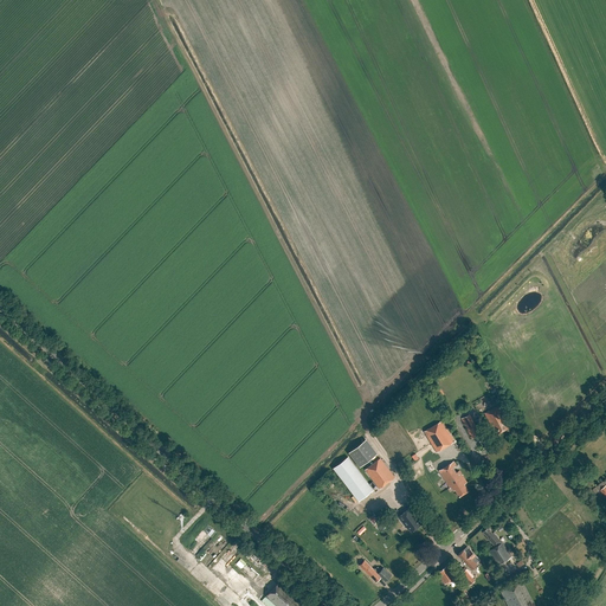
[(510,427),(500,407),(498,406),(484,414),(496,436),(510,427)]
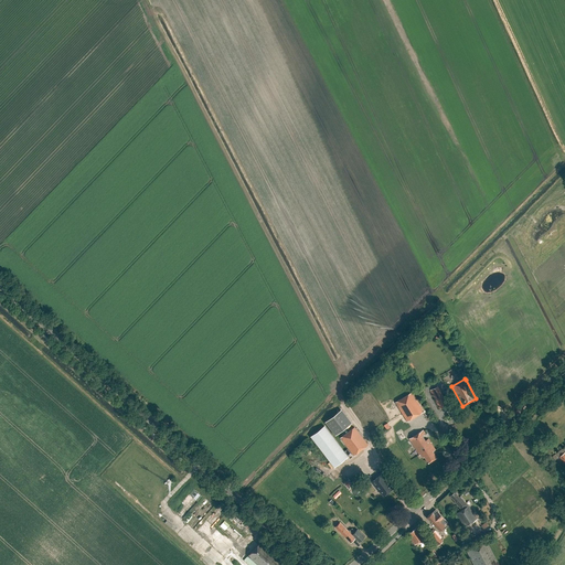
[(445,395),(444,396),(438,385),(430,388),(440,408),(450,404),(445,395)]
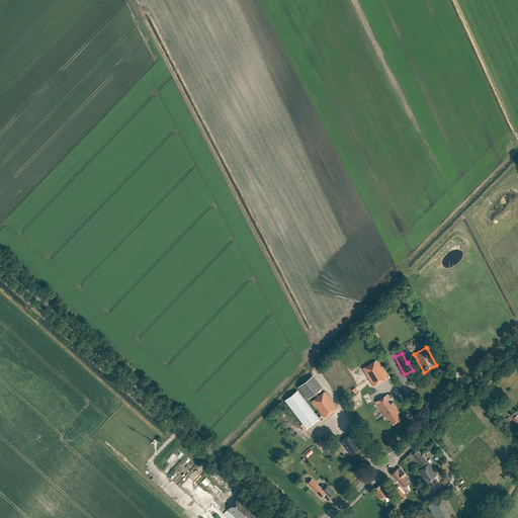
[(362,369),(373,386),(387,378),(376,361),(362,369)]
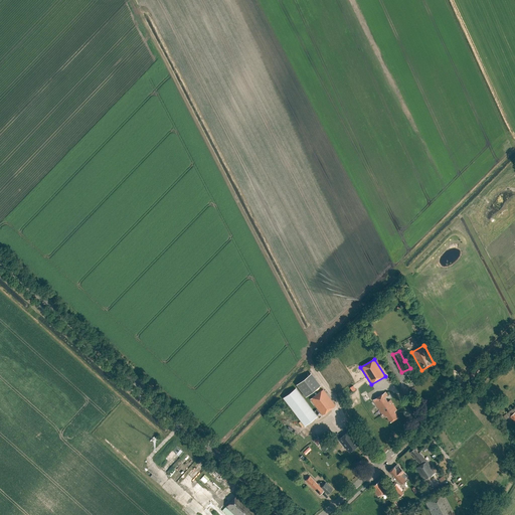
[(296,384),(305,396),(321,385),(311,373),(296,384)]
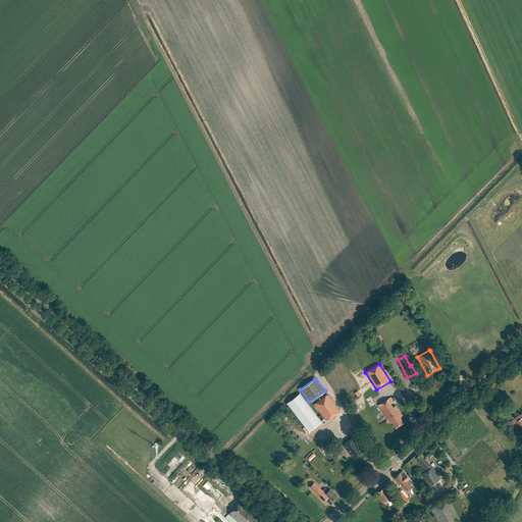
[(286,403),(308,431),(321,421),(300,393),(286,403)]
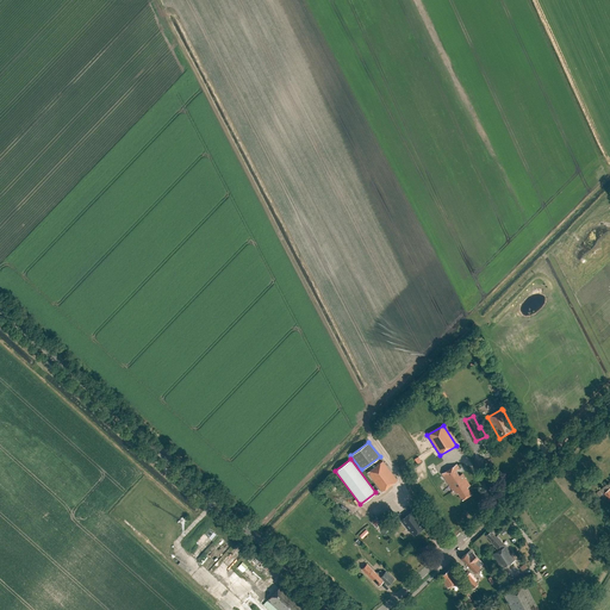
[(367,473),(381,493),(398,481),(383,462),(367,473)]
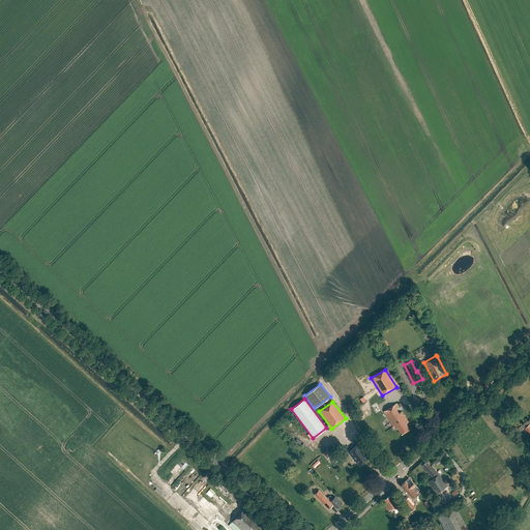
[(396,404),(384,412),(393,428),(395,427),(396,430),(399,429),(402,434),(410,430),(406,423),(409,422),(396,404)]
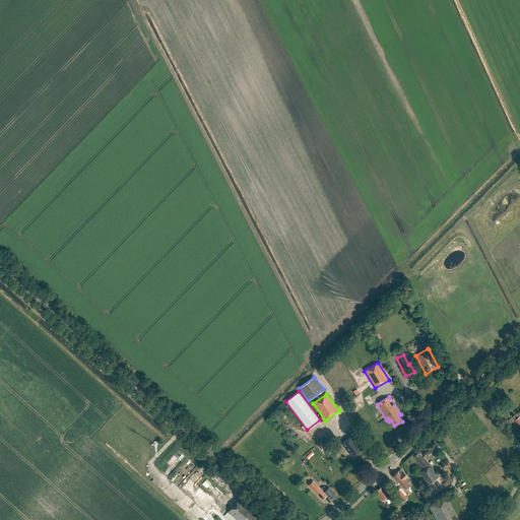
[(362,448),(351,434),(341,442),(350,454),(351,453),(352,455),(359,450),(362,448)]
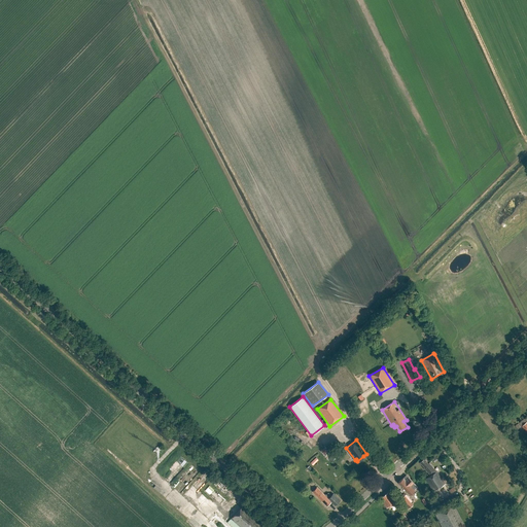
[(325,455),(329,450),(325,446),(321,451),(325,455)]
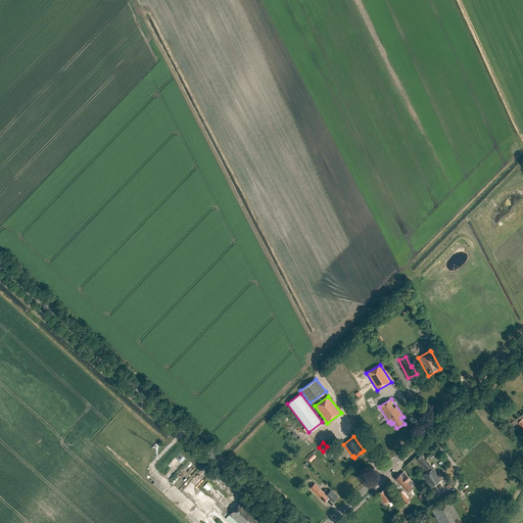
[(429,470),(422,475),(430,487),(441,480),(434,468),(426,459),(425,460),(421,455),(420,455),(419,455),(417,457),(417,458),(417,459),(421,463),(421,464),(426,470),(428,469),(429,470)]
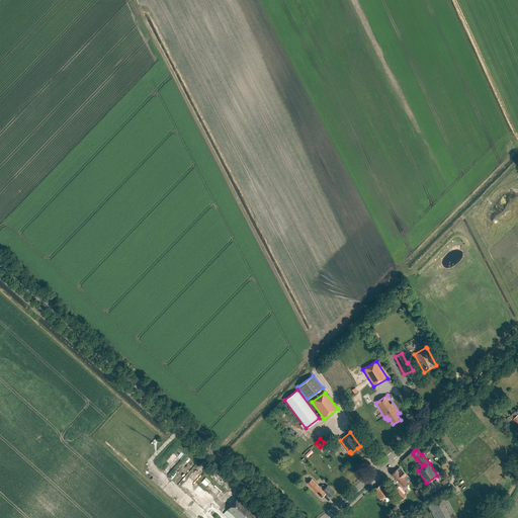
[(407,481),(410,478),(402,468),(399,471),(396,469),(392,473),(404,486),(408,482),(407,481)]
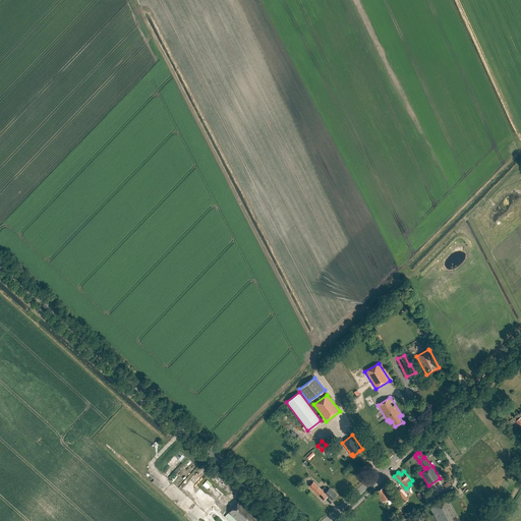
[(208,488),(212,483),(208,479),(204,484),(208,488)]
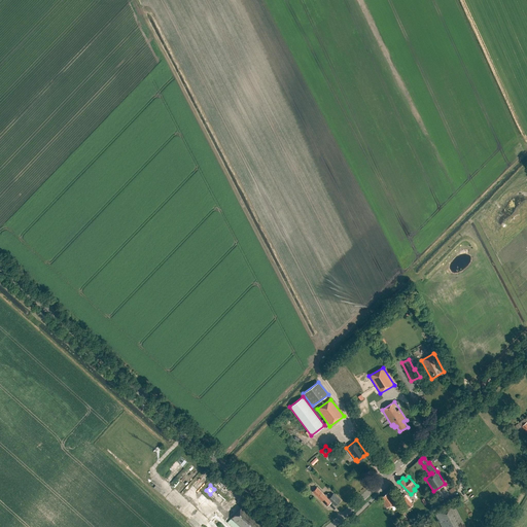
[(317,487),(313,491),(328,505),(331,502),(332,503),(334,502),(336,505),(341,500),(334,493),(331,496),(328,493),(326,495),(326,494),(325,495),(317,487)]
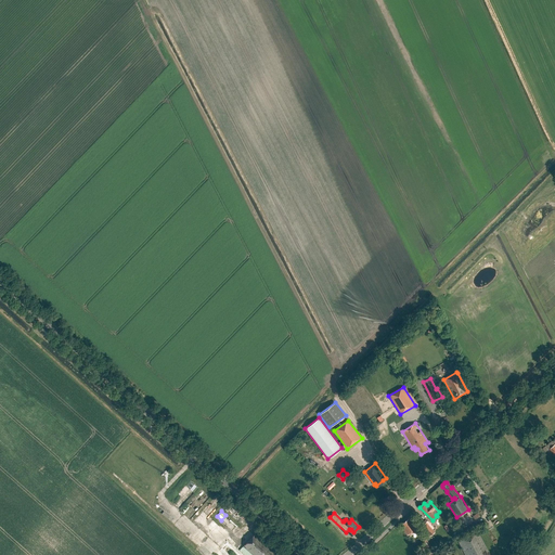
[(408,519),(403,524),(404,526),(402,528),(408,534),(416,528),(410,518),(408,520),(408,519)]
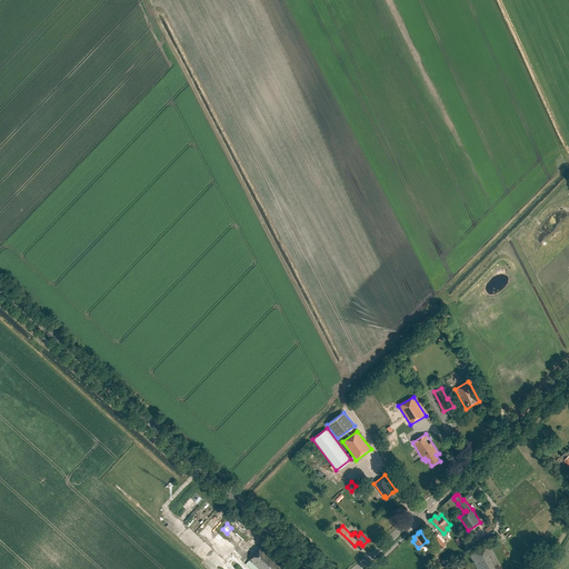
[(445,540),(439,533),(432,539),(441,549),(446,545),(443,541),(445,540)]
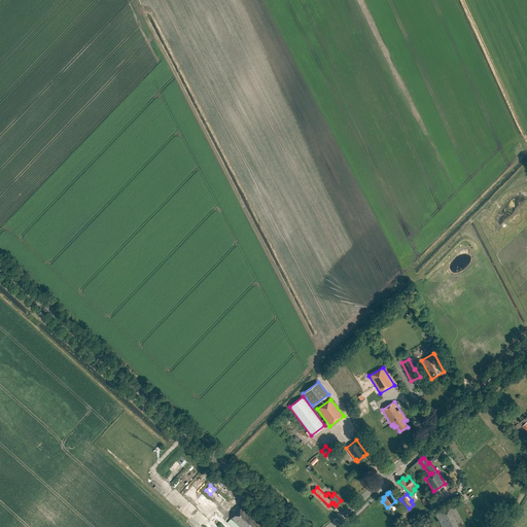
[(434,513),(442,526),(464,526),(452,502),(434,513)]
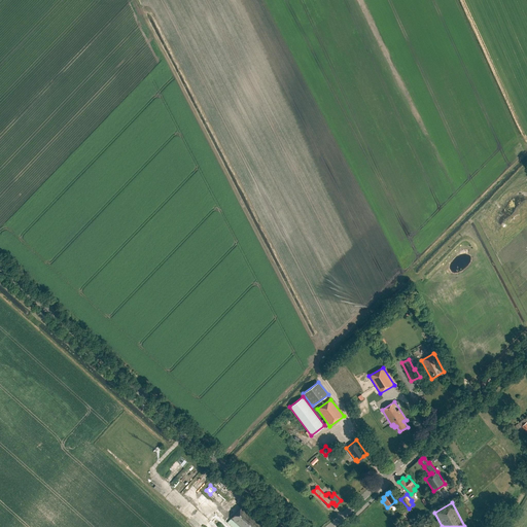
[(216,512),(203,526),(269,526),(244,503),(227,522),(216,512)]
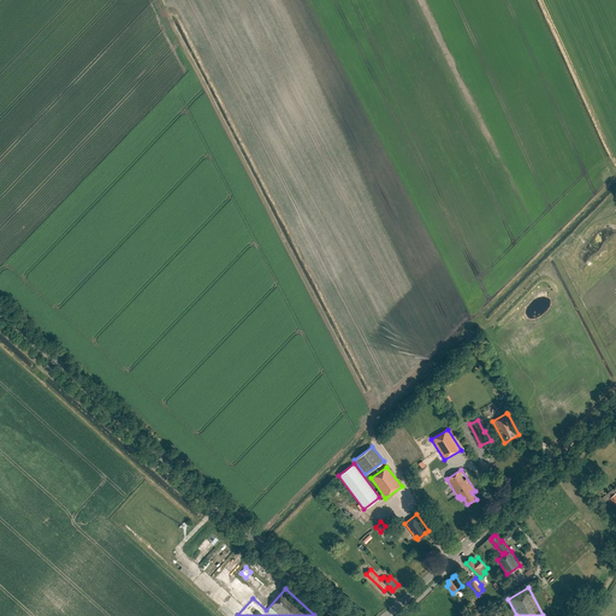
[(468,598),(473,608),(478,605),(472,596),(468,598)]
